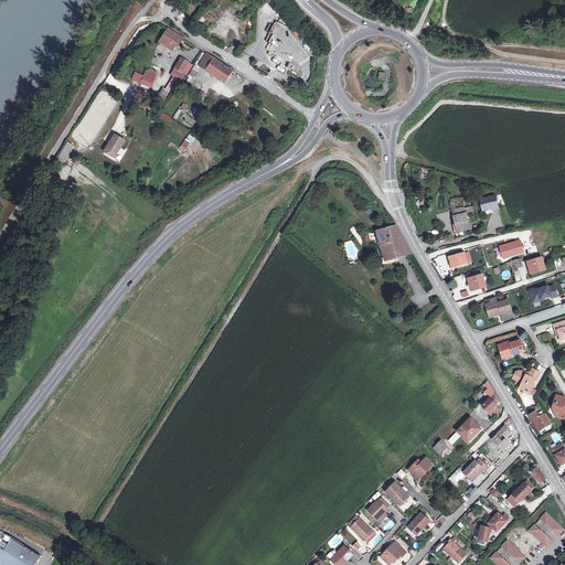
[(198,24),(201,27),(206,18),(203,16),(198,24)]
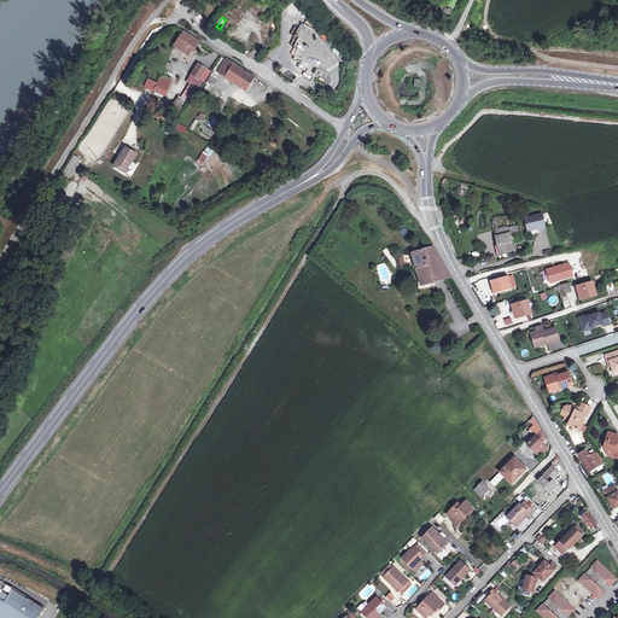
[(318,31),(327,42),(331,39),(322,28),(318,31)]
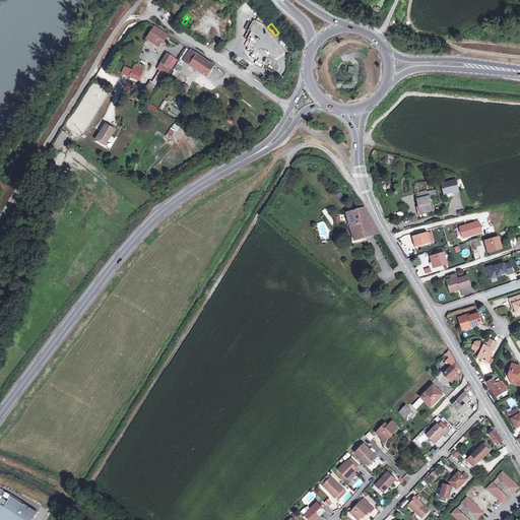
[(197,26),(193,33),(199,37),(203,29),(197,26)]
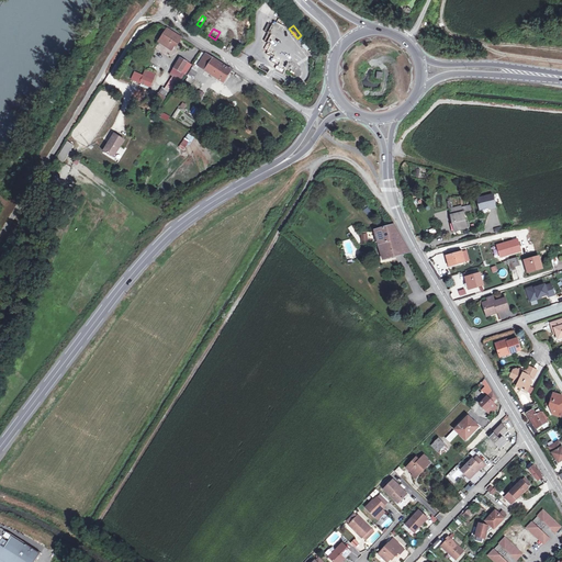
[(167,30),(159,42),(169,48),(173,41),(176,43),(178,44),(181,40),(167,30)]
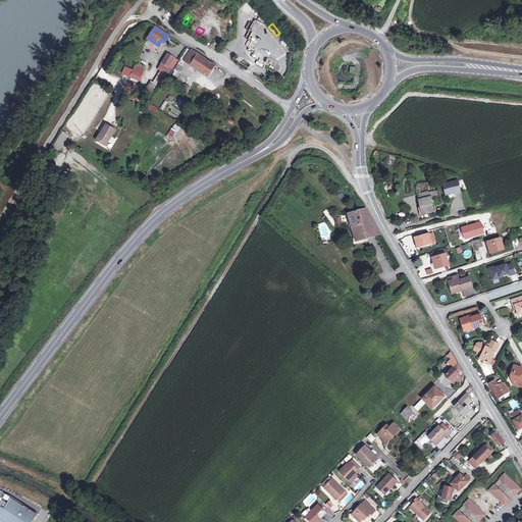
[(279,35),(277,38),(285,47),(288,45),(279,35)]
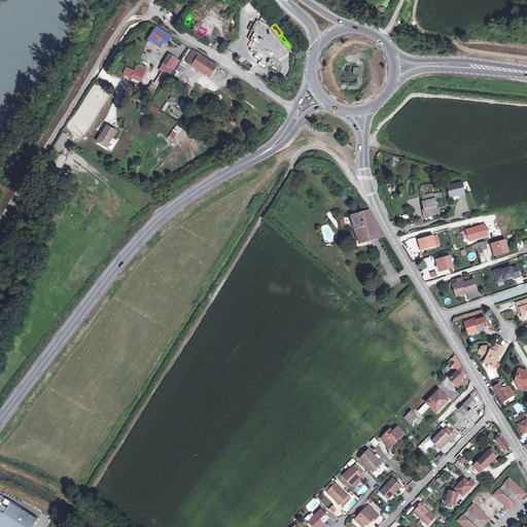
[(272,54),(261,47),(262,44),(255,40),(249,50),(255,54),(254,57),(260,60),(258,64),(266,68),(268,64),(262,61),(267,55),(270,57),(272,54)]
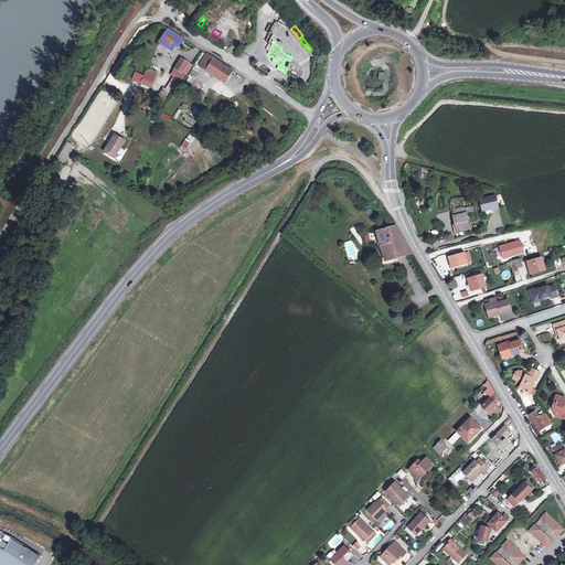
[(206,55),(200,65),(213,75),(220,64),(213,60),(206,55)]
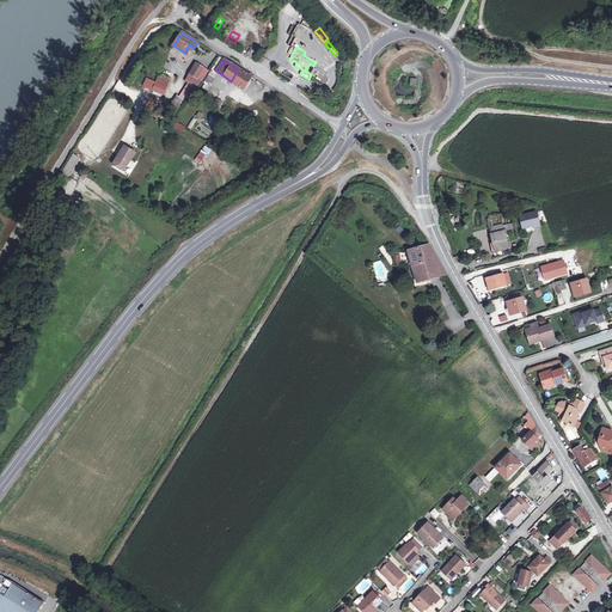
[(196,63),(190,74),(197,79),(204,68),(196,63)]
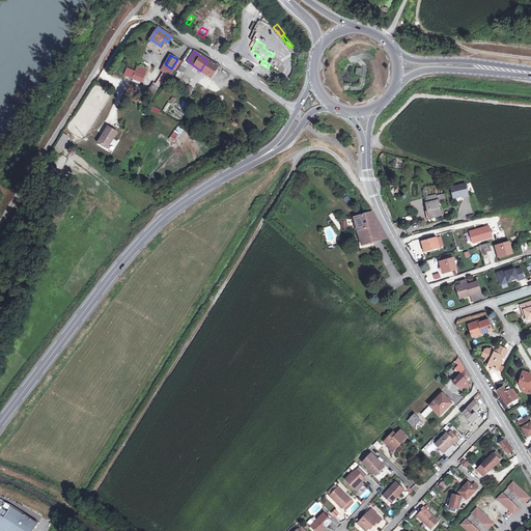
[(180,61),(177,59),(171,68),(174,71),(180,61)]
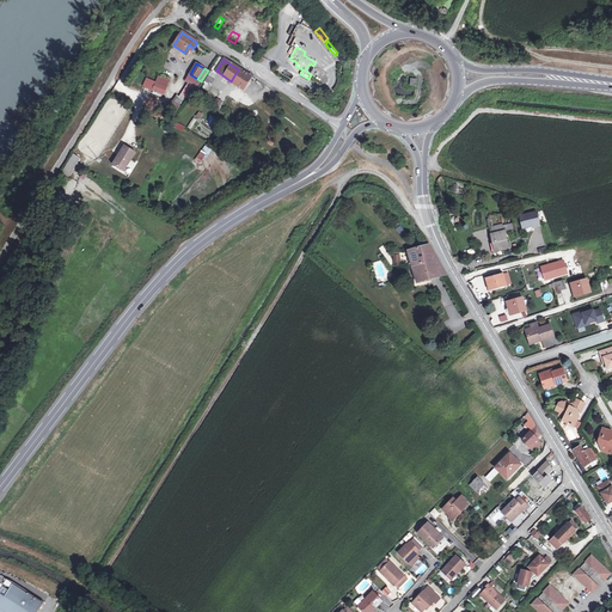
[(238,69),(231,81),(244,89),(251,78),(238,69)]
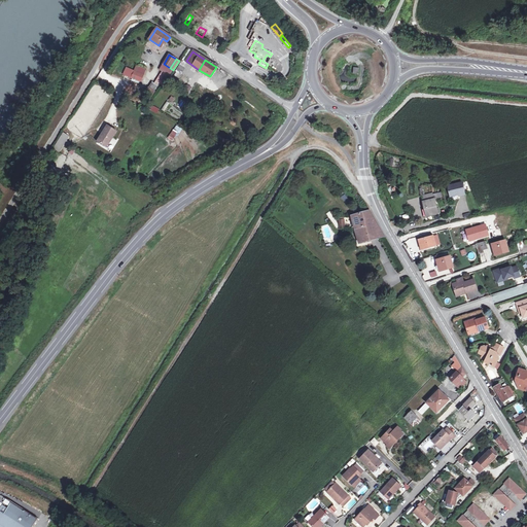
[(164,64),(160,70),(169,75),(172,69),(164,64)]
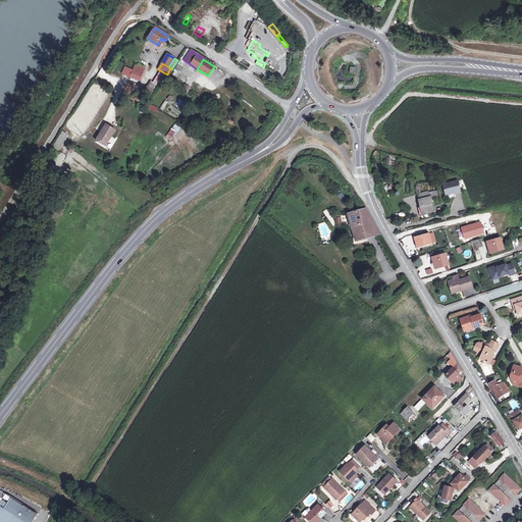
[(133,70),(142,73),(144,69),(135,65),(133,70)]
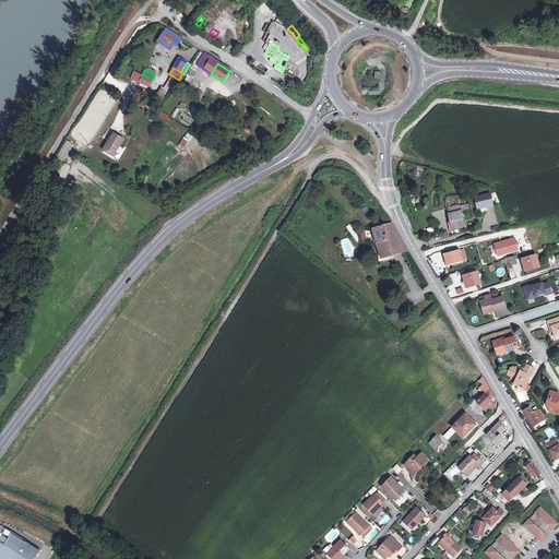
[(142,75),(133,71),(130,79),(149,86),(152,79),(142,75)]
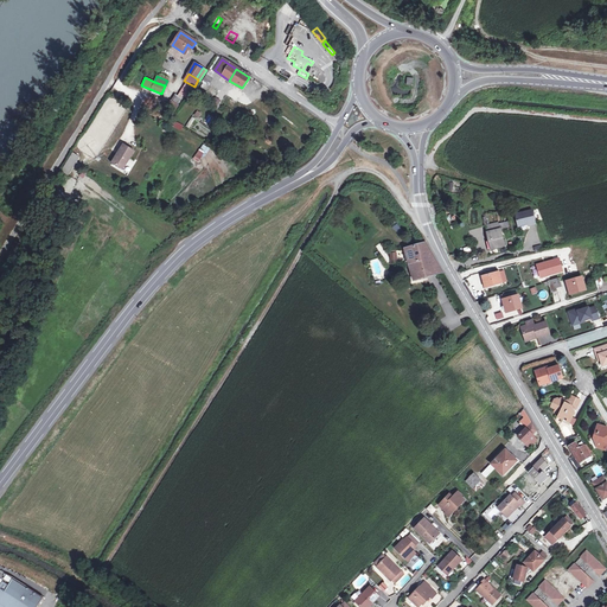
[(174,103),(171,101),(167,106),(174,110),(178,106),(174,103)]
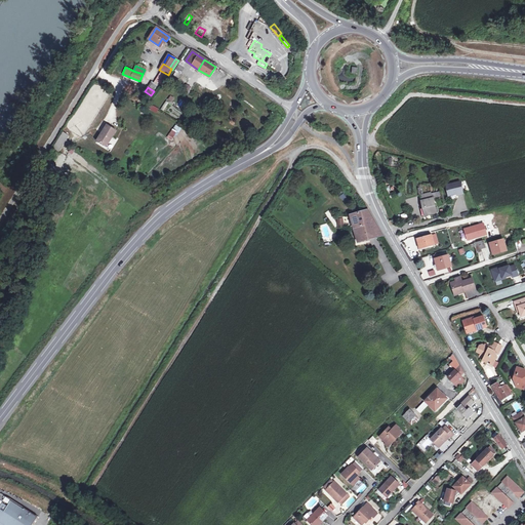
[(172,110),(175,107),(166,101),(164,104),(172,110)]
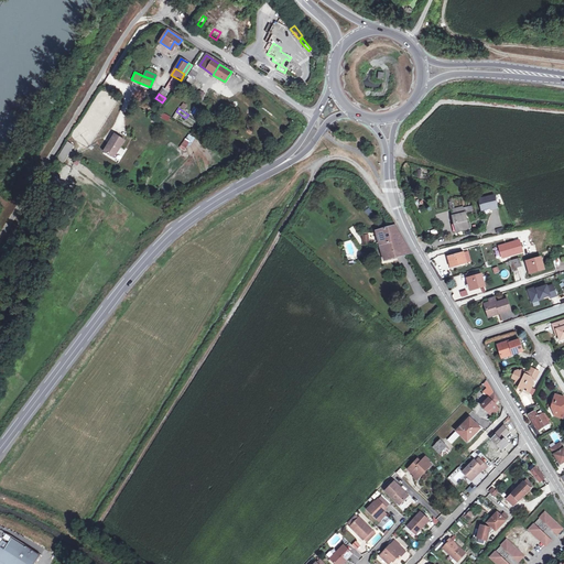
[(186,151),(194,137),(188,133),(180,149),(186,151)]
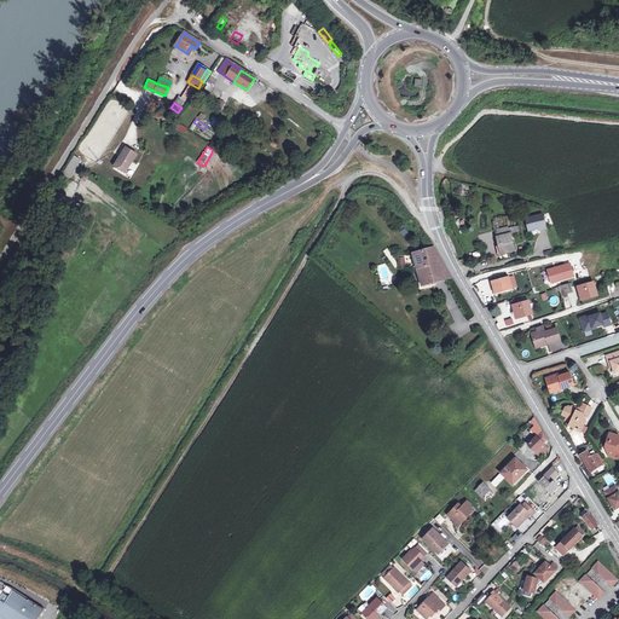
[(137,155),(126,149),(115,168),(126,174),(137,155)]
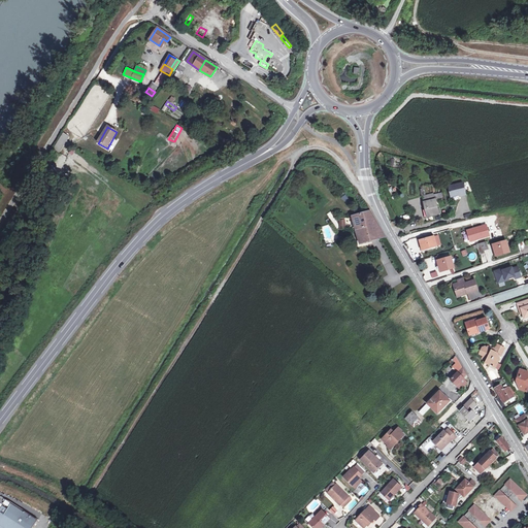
[(60,154),(70,137),(64,133),(54,149),(60,154)]
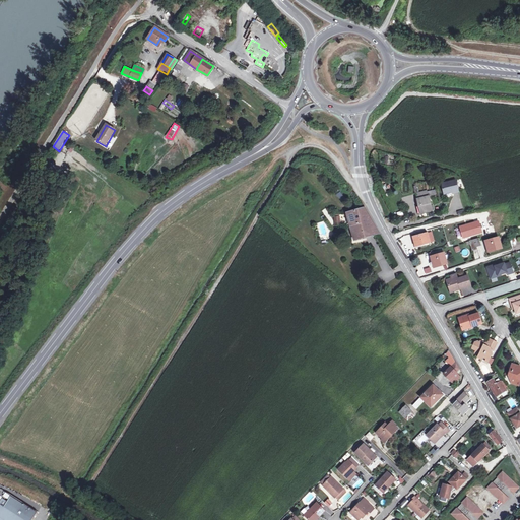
[(456,180),(442,184),(444,194),(453,192),(459,191),(456,180)]
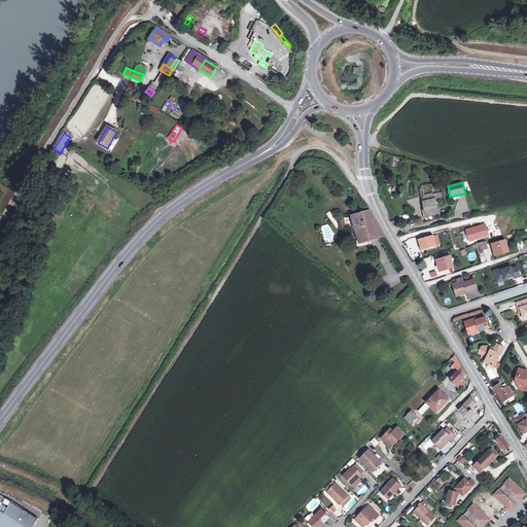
[(341,198),(347,205),(351,202),(345,195),(341,198)]
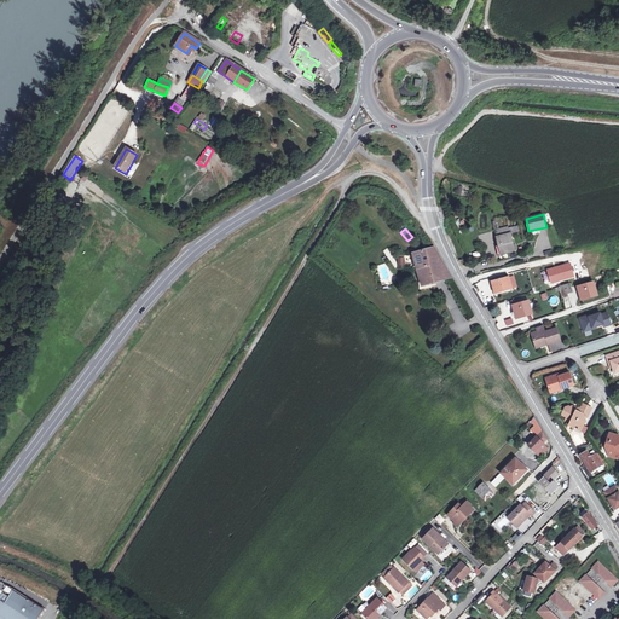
[(501,246),(503,254),(515,250),(510,232),(496,237),(499,246),(501,246)]
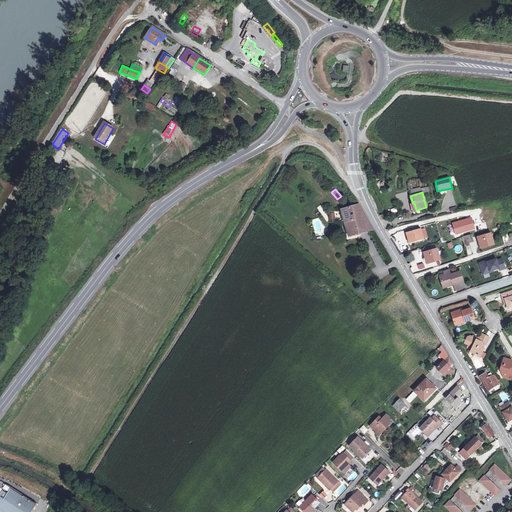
[(349,235),(373,228),(359,204),(341,209),(349,235)]
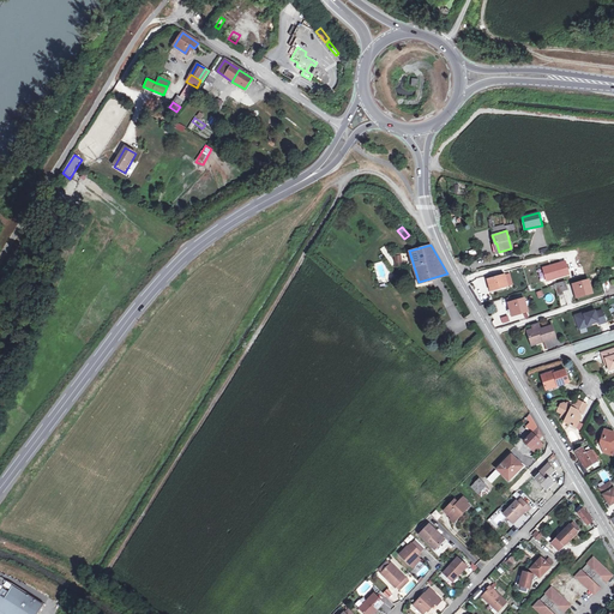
[(489,278),(493,290),(509,286),(505,275),(489,278)]
